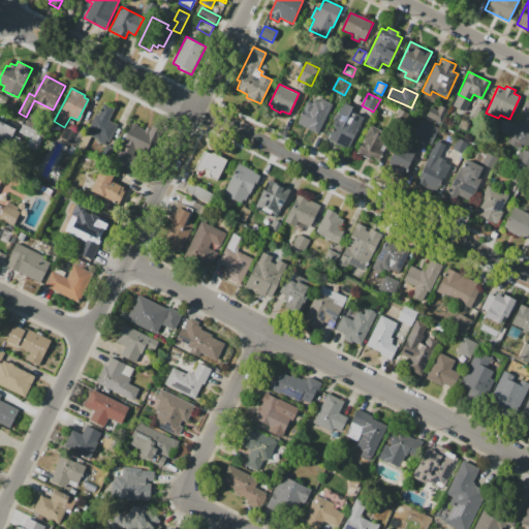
[(454,103),(457,95),(469,101),(465,110),(454,103)]
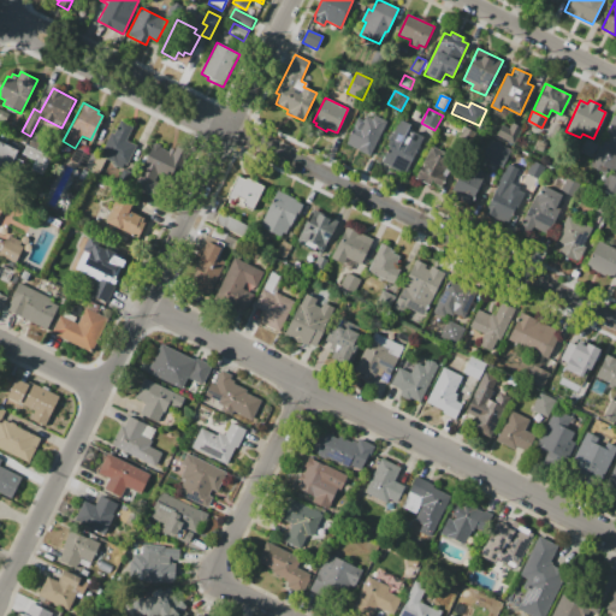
[(369,157),(359,150),(359,149),(345,142),(357,118),(363,120),(366,116),(372,119),(373,114),(386,122),(369,157)]
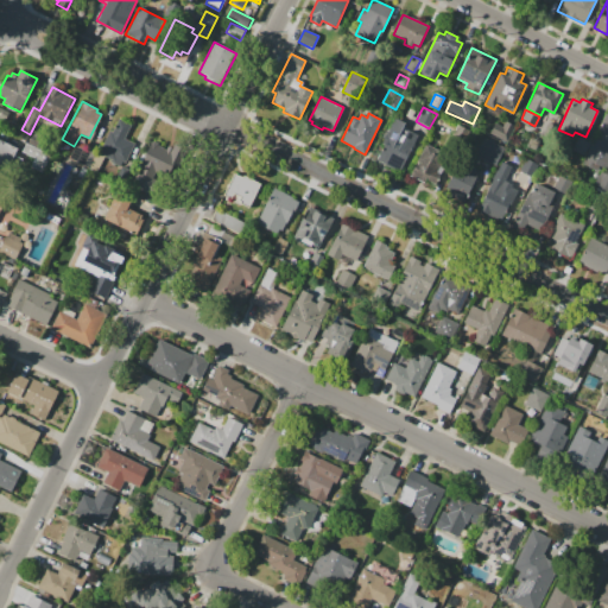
[(607,113),(607,165),(606,170),(600,166),(597,171),(582,164),(584,157),(571,151),(578,137),(591,143),(606,113),(607,113)]
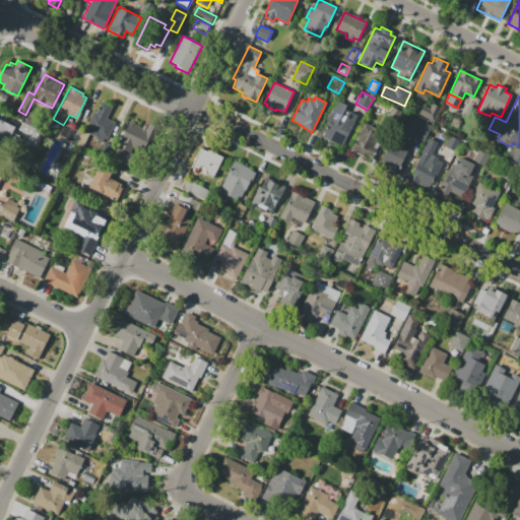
[(342,148),(322,138),(330,120),(328,119),(337,100),(347,105),(345,108),(358,114),(342,148)]
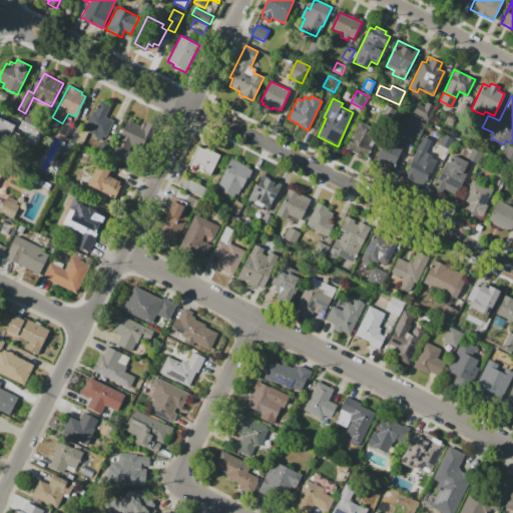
[(110,105),(104,116),(114,121),(106,137),(103,135),(101,140),(93,136),(94,134),(85,130),(87,127),(85,126),(93,111),(94,112),(100,100),(110,105)]
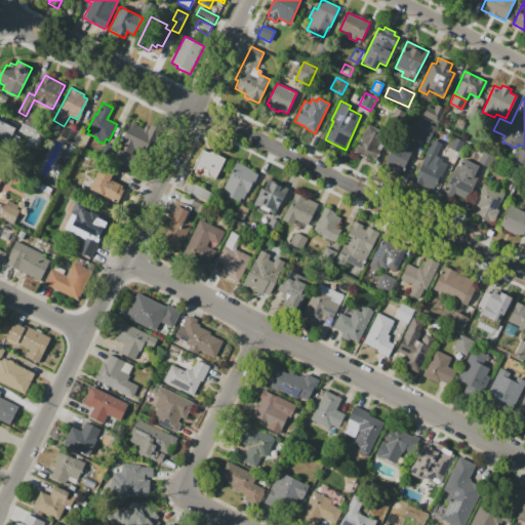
[(423,115),(428,106),(434,109),(436,105),(445,109),(439,122),(423,115)]
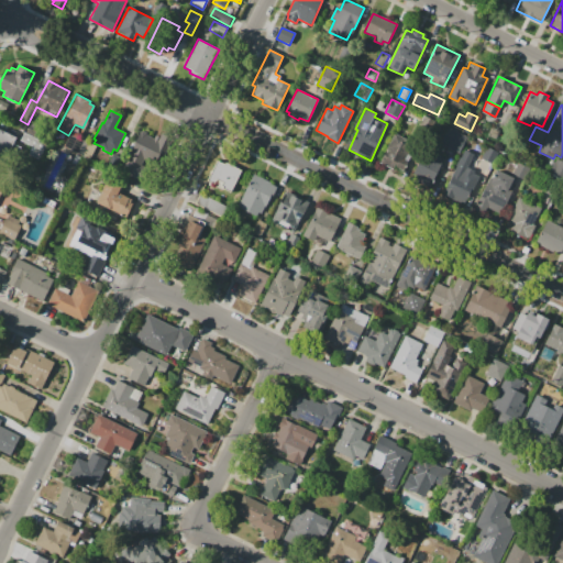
[(423,117),(435,122),(430,134),(417,129),(423,117)]
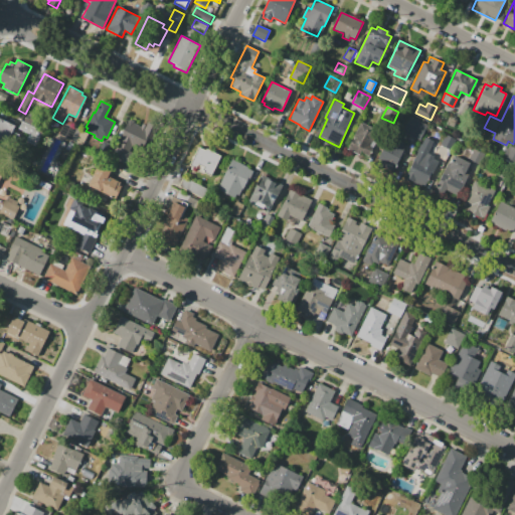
[(35,145),(25,140),(29,134),(18,129),(22,121),(23,122),(27,114),(46,124),(35,145)]
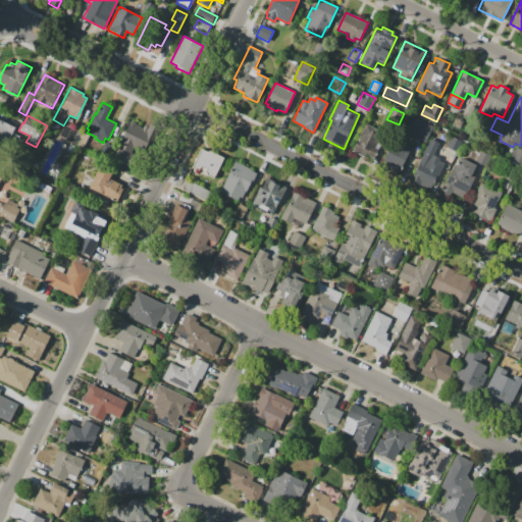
[(425,142),(408,134),(415,117),(432,125),(425,142)]
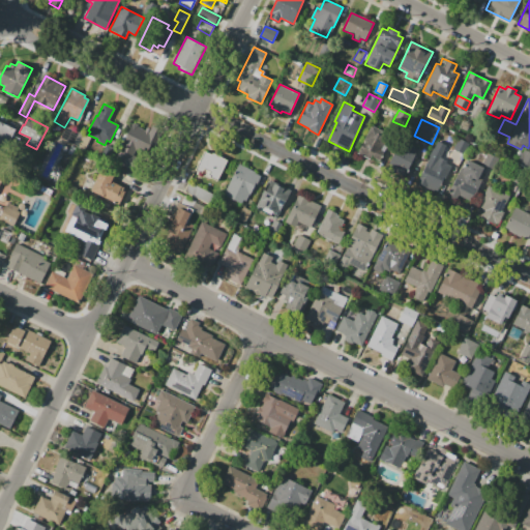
[(0,120),(16,128),(3,153),(0,151),(0,120)]
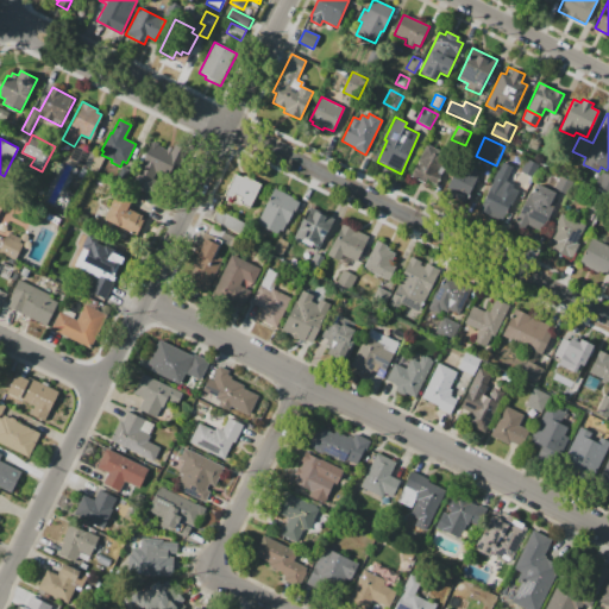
[(158,146),(165,150),(168,145),(173,148),(174,144),(183,149),(167,180),(156,174),(154,179),(164,184),(157,199),(130,186),(150,146),(150,145),(150,144),(151,142),(154,142),(155,142),(157,142),(158,143),(158,145),(158,146)]
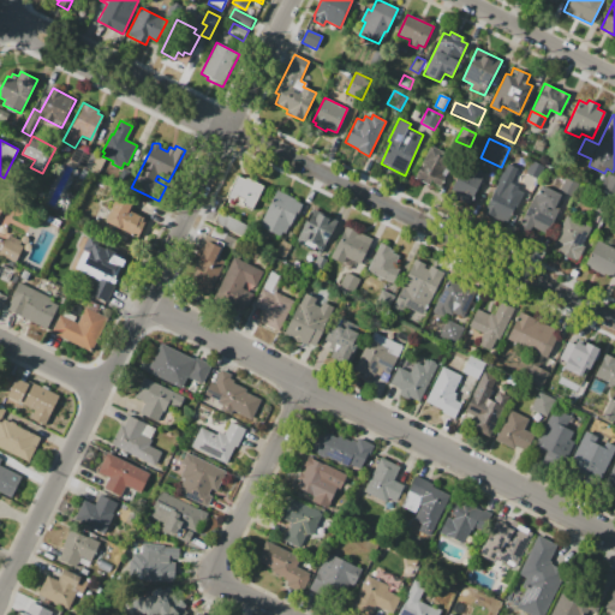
[(440,186),(417,175),(431,145),(454,156),(440,186)]
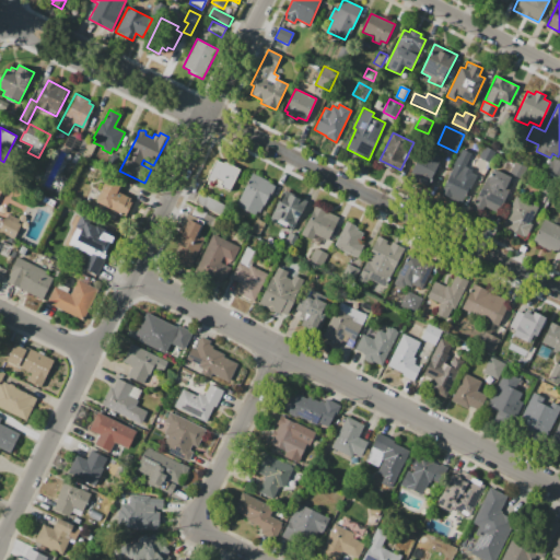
[(63,146),(70,135),(88,143),(81,154),(63,146)]
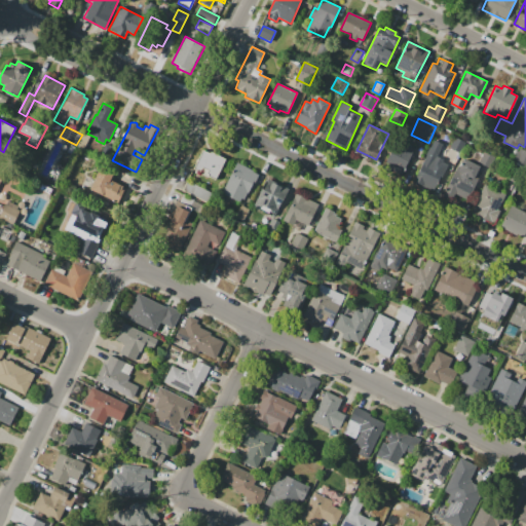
[(449,148),(455,136),(466,142),(460,153),(449,148)]
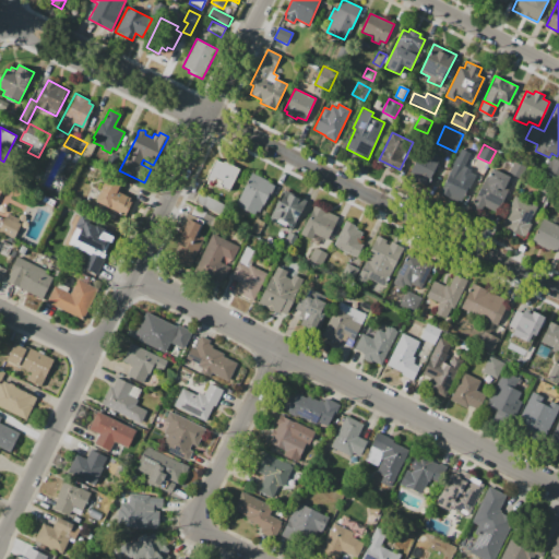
[(427,187),(406,177),(419,149),(440,158),(427,187)]
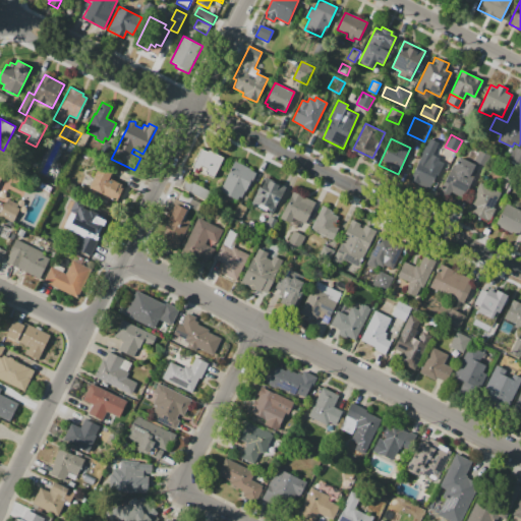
[(511,161),(518,147),(520,148),(520,164),(520,166),(511,161)]
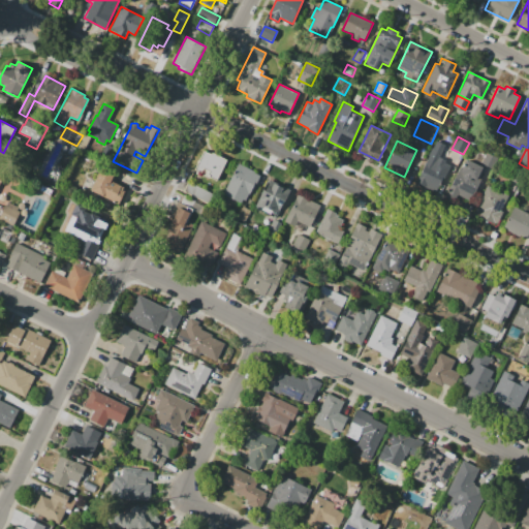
[(204,151),(211,154),(212,152),(227,160),(217,181),(194,169),(204,151)]
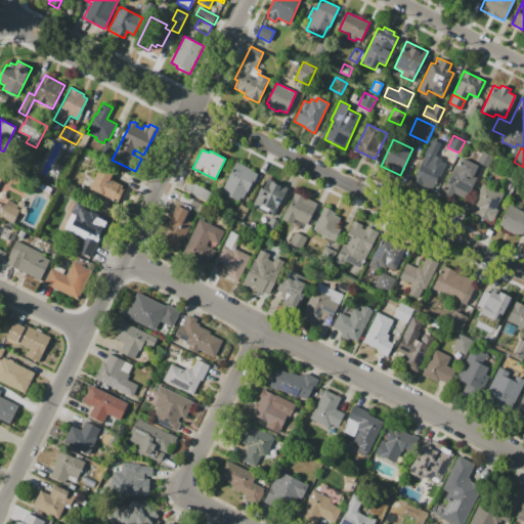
[(476,162),(481,150),(493,157),(488,168),(476,162)]
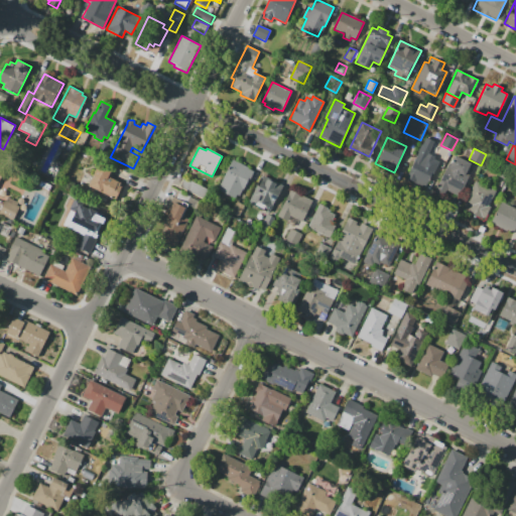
[(426,186),(406,177),(416,154),(425,159),(423,163),(429,165),(431,162),(436,165),(426,186)]
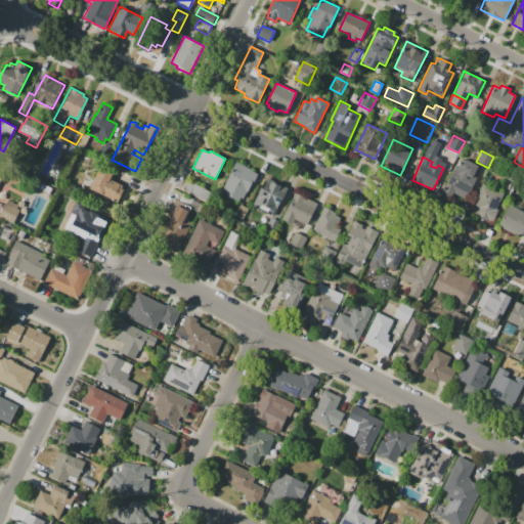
[(468,198),(445,186),(455,165),(457,166),(462,158),(482,167),(468,198)]
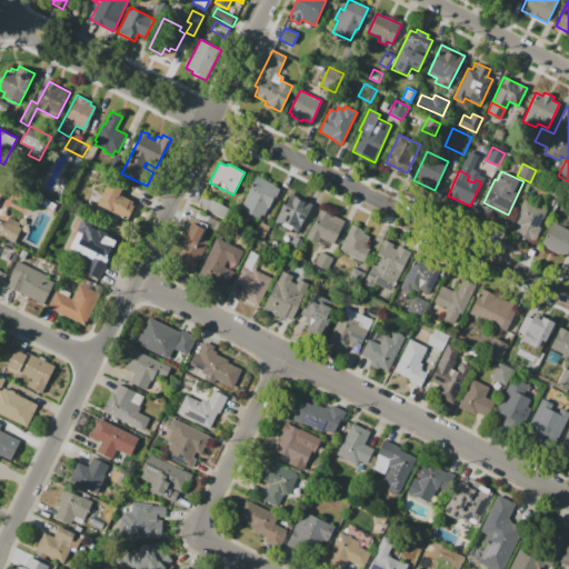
[(257,176),(281,188),(266,217),(261,215),(259,218),(240,208),(257,176)]
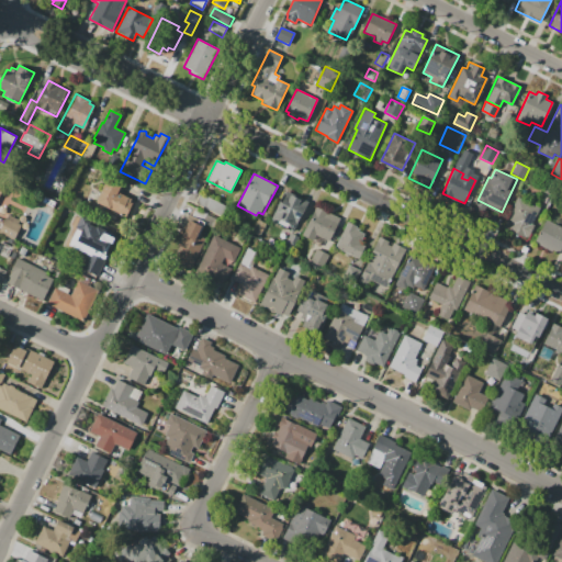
[(109,176),(122,183),(117,192),(132,199),(123,216),(96,202),(109,176)]
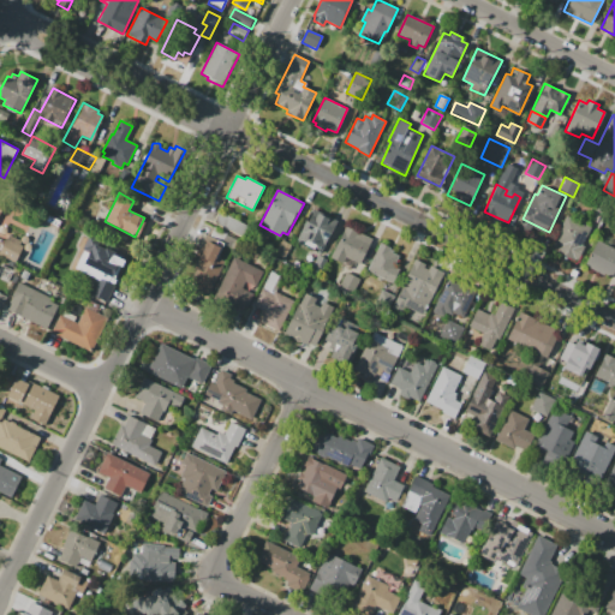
[(591,208),(598,192),(613,199),(605,215),(591,208)]
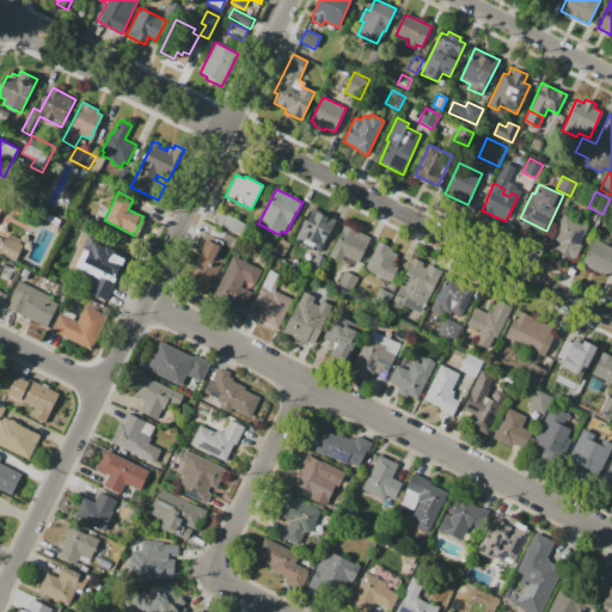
[(294,240),(304,220),(306,221),(312,209),(335,220),(319,252),(294,240)]
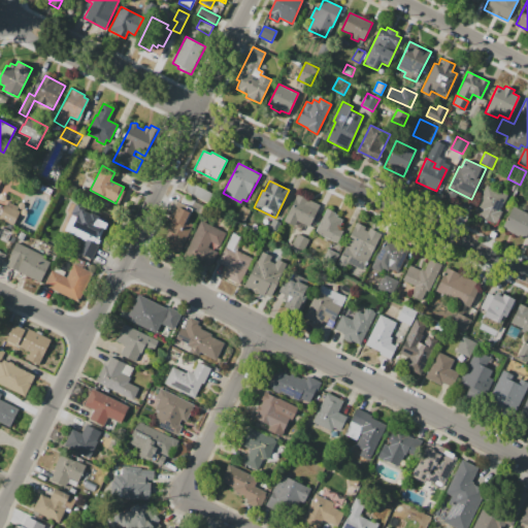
[(184,192),(189,182),(212,194),(207,204),(184,192)]
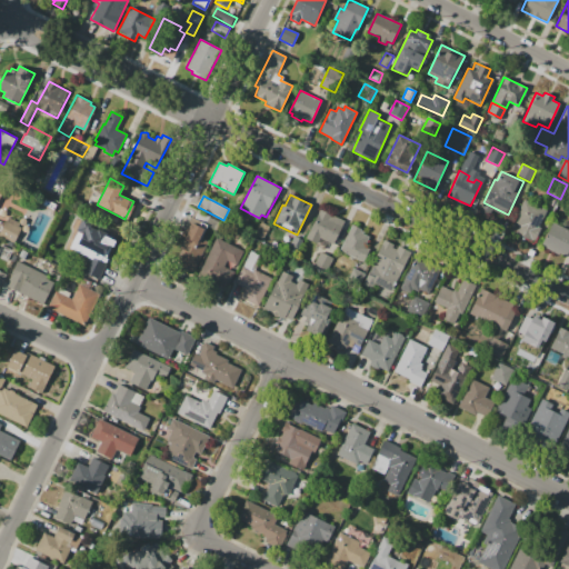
[(547,209),(540,223),(542,225),(536,239),(533,238),(531,241),(509,230),(525,199),(547,209)]
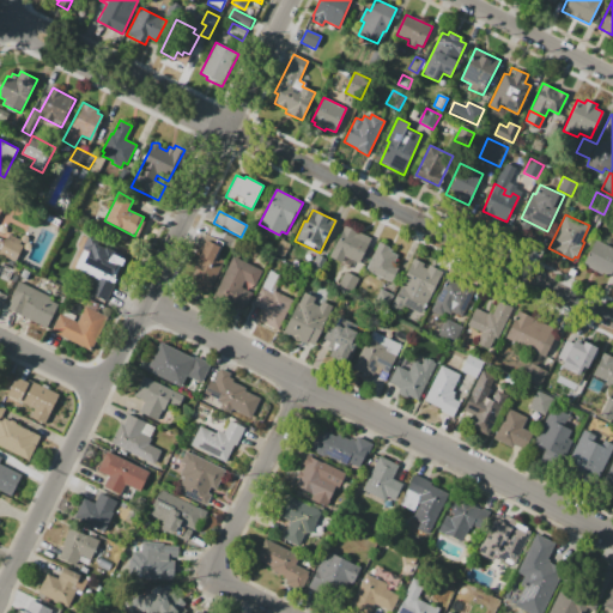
[(345,225),(372,238),(363,259),(362,258),(359,262),(345,256),(344,258),(341,263),(329,258),(345,225)]
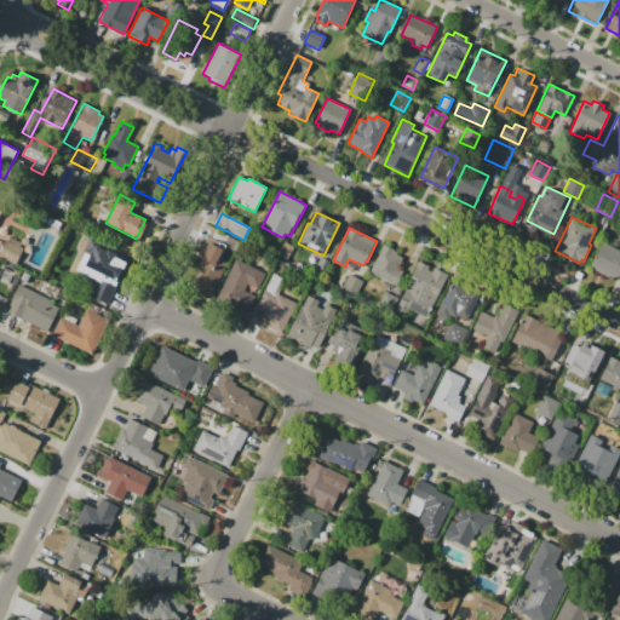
[(0,251),(9,236),(24,245),(15,264),(0,257),(0,251)]
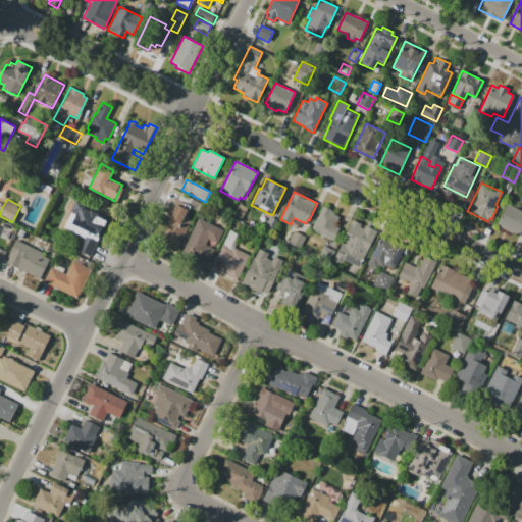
[(76,199),(105,213),(96,232),(102,236),(91,257),(76,250),(83,236),(67,228),(74,214),(70,212),(76,199)]
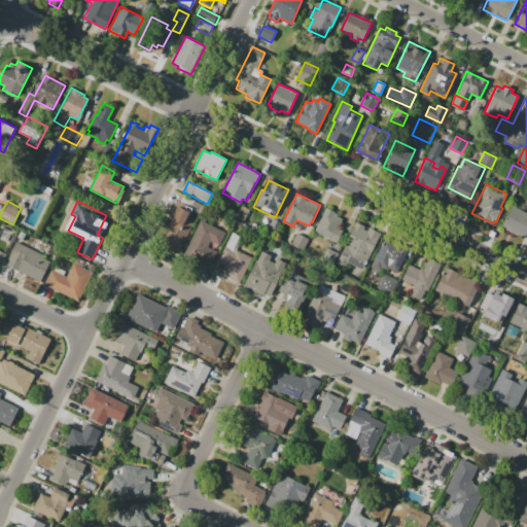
[(236,217),(241,206),(249,210),(244,221),(236,217)]
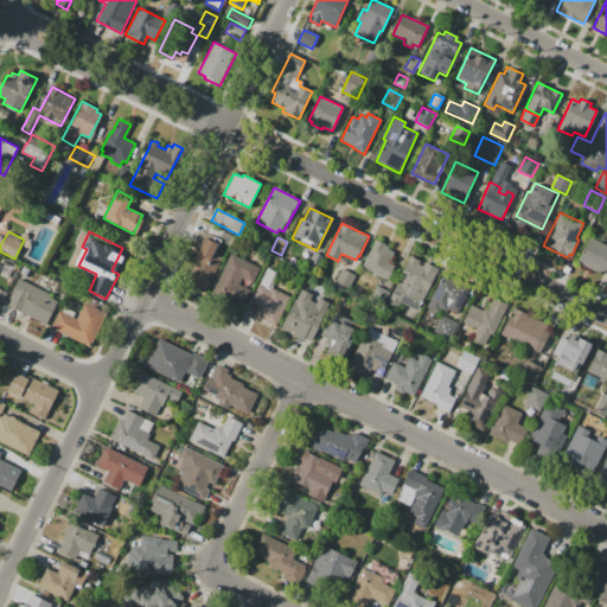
[(606,244),(606,262),(601,274),(576,262),(589,237),(606,244)]
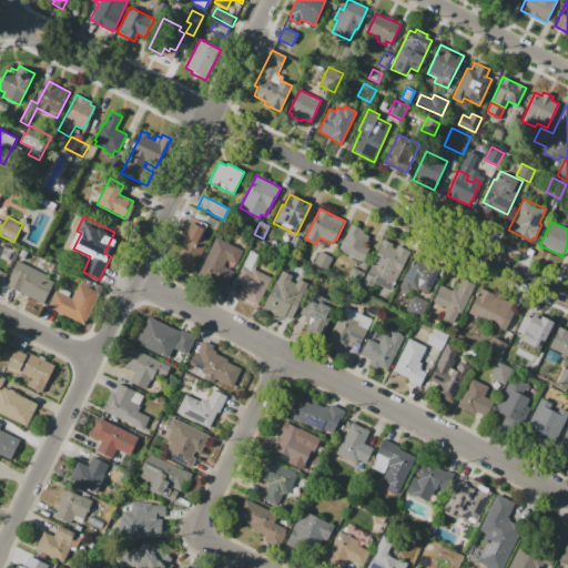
[(204,230),(201,237),(208,241),(192,273),(174,264),(181,249),(180,249),(191,223),(204,230)]
